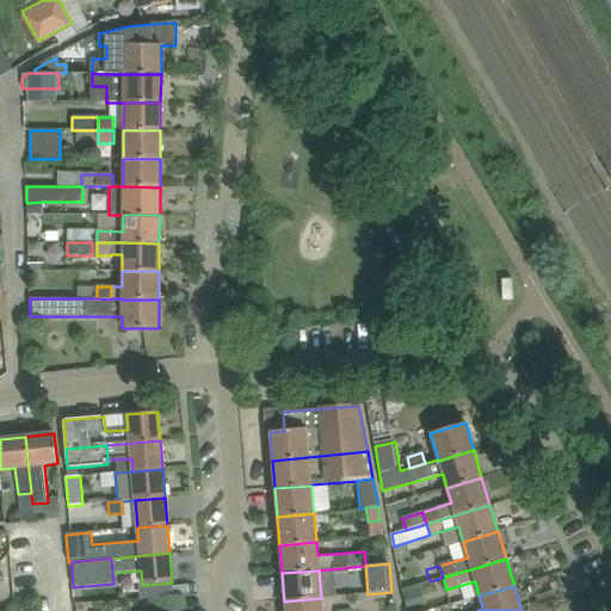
[(103,588),(74,591),(75,605),(104,603),(103,588)]
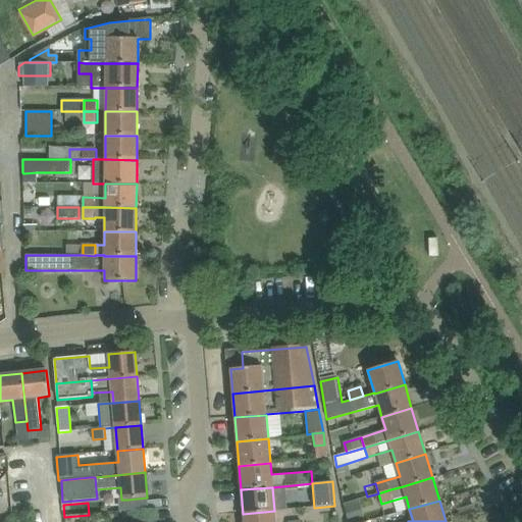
[(365,521),(360,503),(345,507),(349,521),(365,521)]
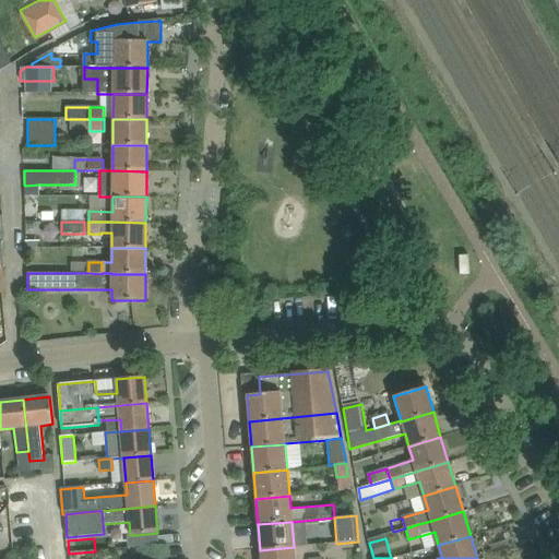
[(294,558),(294,547),(260,550),(260,558),(294,558)]
